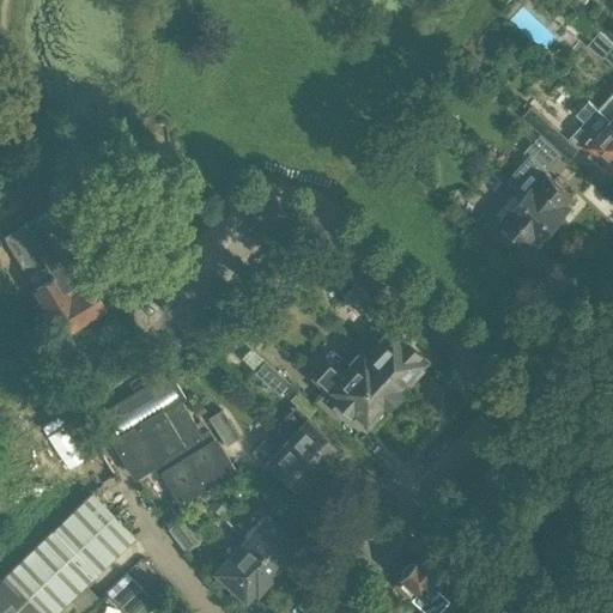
[(612,42),(600,31),(588,44),(604,58),(605,56),(612,62),(612,42)]
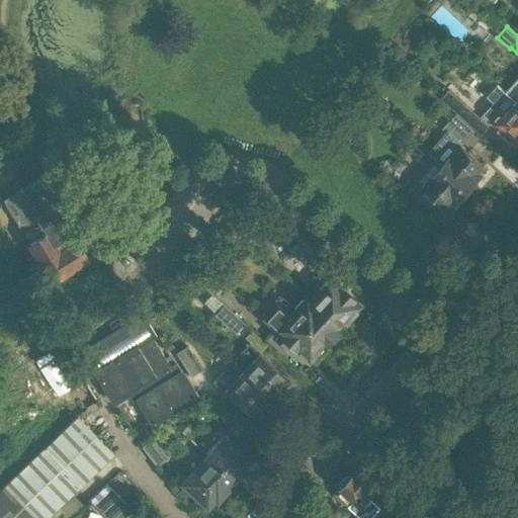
[(399,46),(392,54),(401,62),(406,57),(406,52),(399,46)]
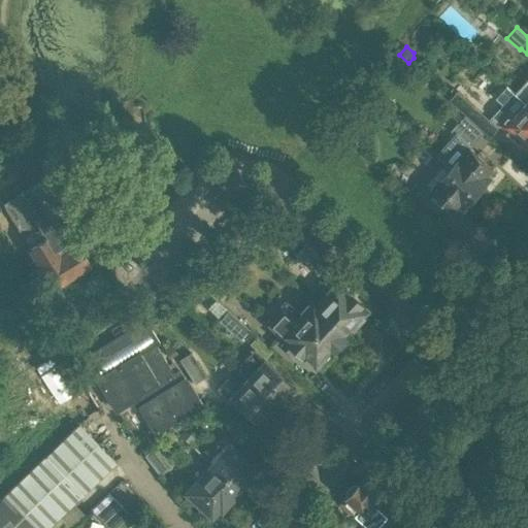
[(527,84),(518,95),(527,104),(527,84)]
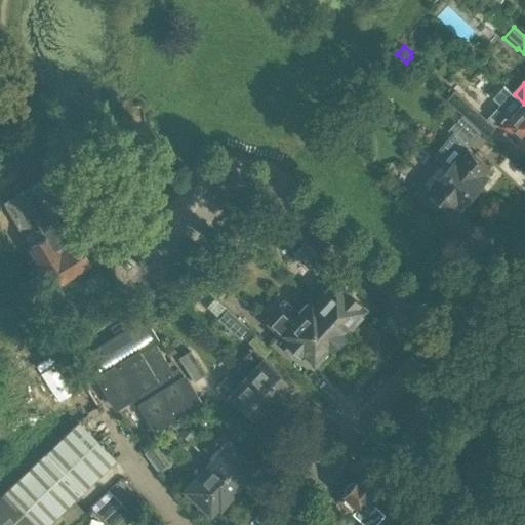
[(515,94),(505,85),(493,97),(499,104),(490,114),(491,115),(498,122),(500,123),(499,124),(508,131),(519,142),(524,147),(524,104),(515,94)]
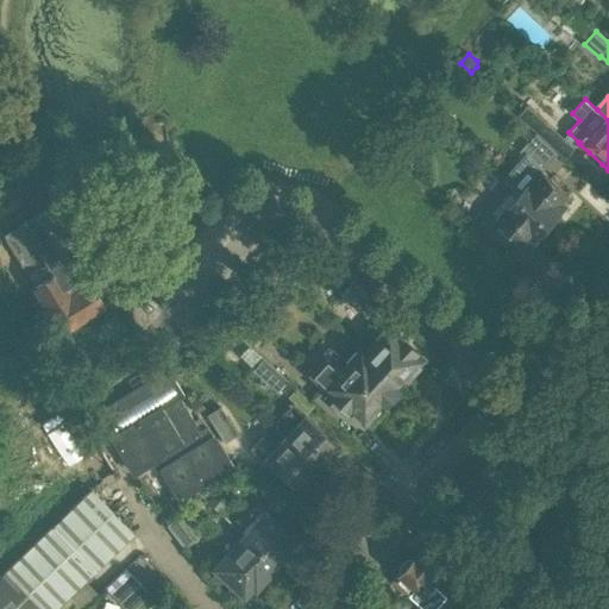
[(528,105),(519,115),(567,157),(577,146),(575,145),(578,142),(570,133),(565,138),(528,105)]
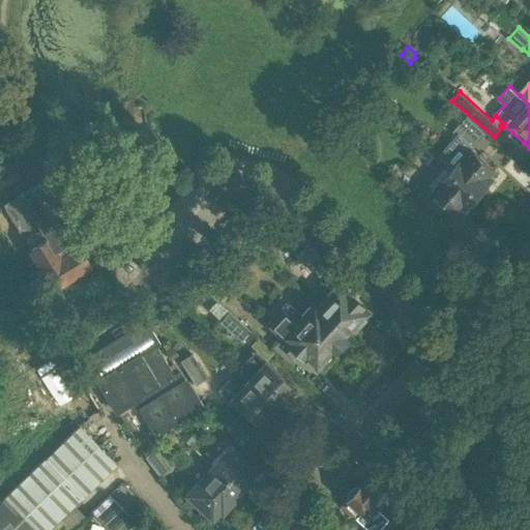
[(481,195),(494,180),(490,177),(496,170),(473,149),(487,135),(467,117),(453,131),(458,136),(439,156),(442,159),(481,195)]
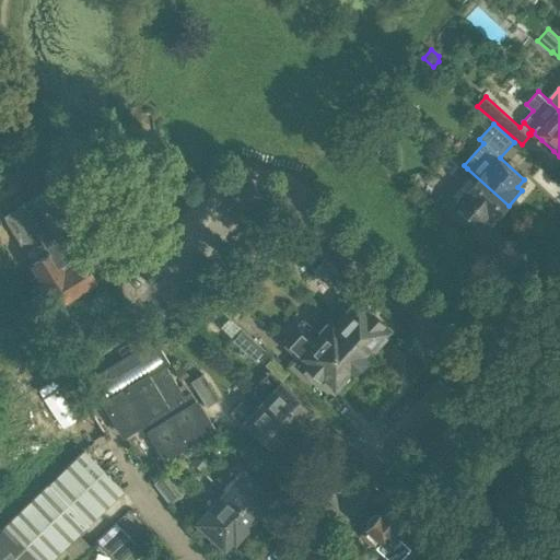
[(509,206),(467,168),(436,201),(450,213),(459,202),(483,224),(490,218),(493,221),(509,206)]
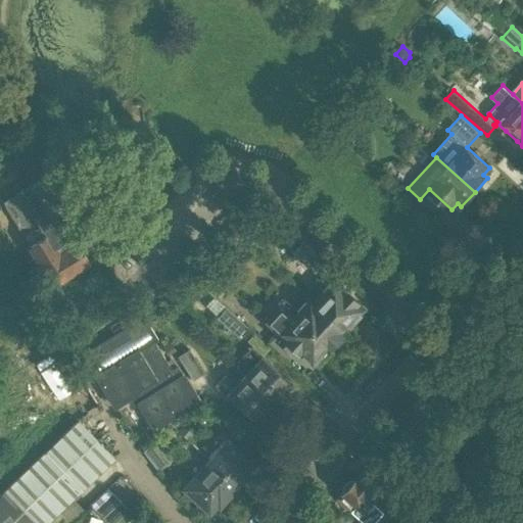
[(88,225),(54,171),(20,192),(4,202),(30,245),(37,257),(29,263),(33,270),(29,273),(36,285),(45,280),(49,286),(87,263),(80,250),(100,237),(91,223),(88,225)]
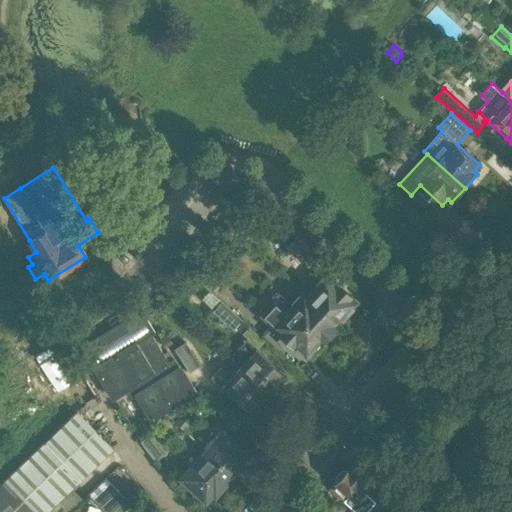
[(308,265),(318,254),(297,236),(287,247),(308,265)]
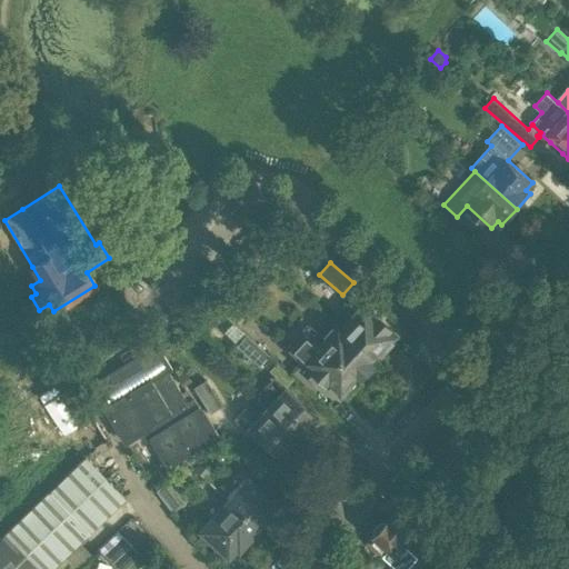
[(237,326),(248,311),(222,289),(211,303),(213,306),(222,315),(222,313),(237,326)]
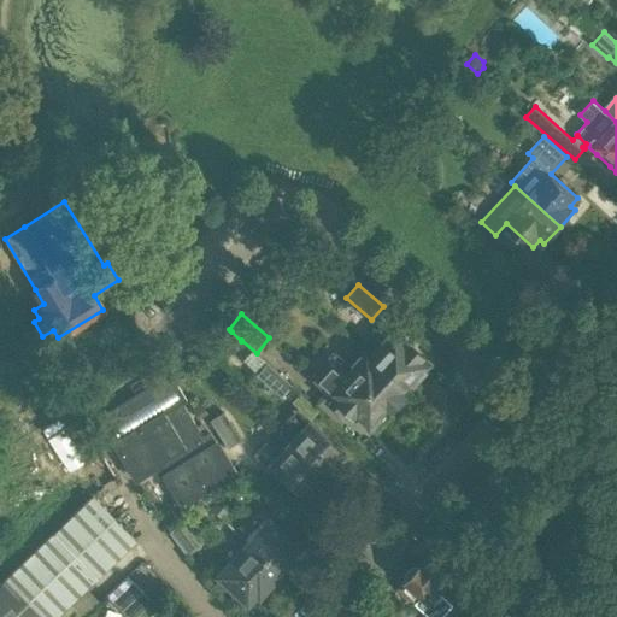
[(392,331),(382,323),(372,333),(382,341),(369,356),(405,389),(429,364),(393,330),(392,331)]
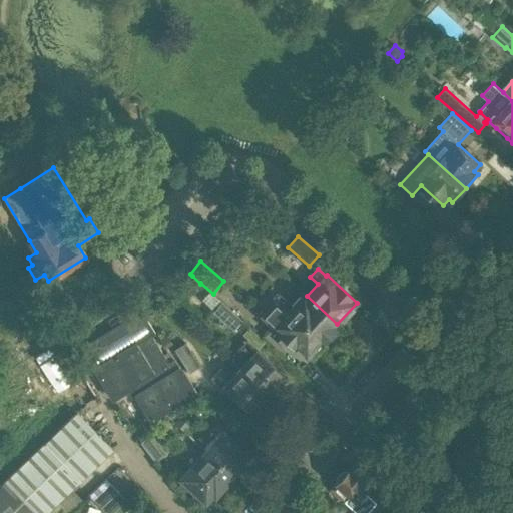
[(189,296),(200,284),(192,276),(181,289),(189,296)]
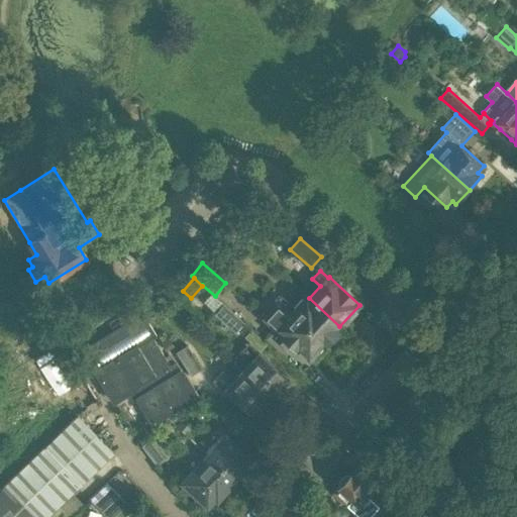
[(339,326),(309,298),(306,295),(293,309),(281,297),(262,317),(286,339),(282,344),(289,350),(293,345),(308,359),(339,326)]
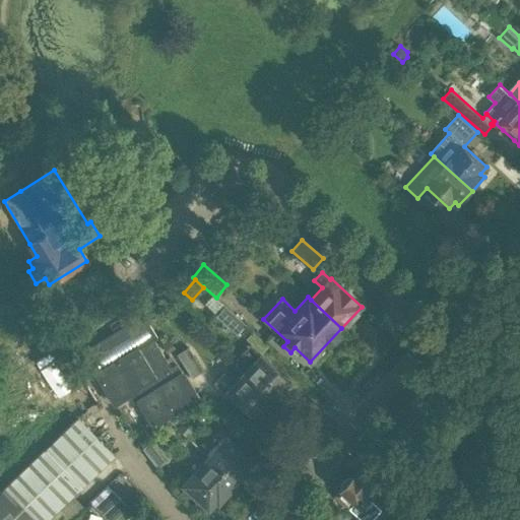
[(236,334),(245,325),(223,306),(215,316),(236,334)]
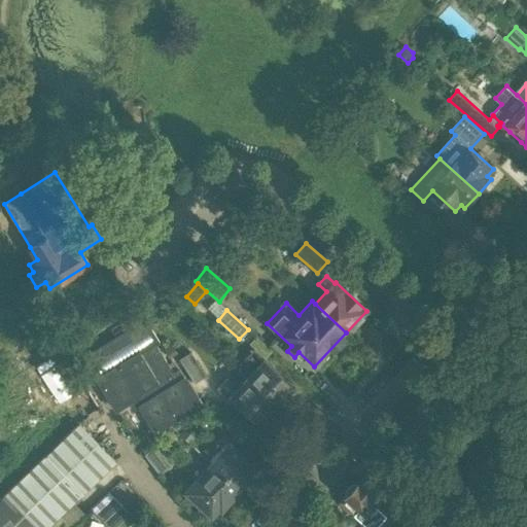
[(174,373),(155,344),(160,341),(146,320),(96,351),(109,373),(98,379),(116,410),(130,401),(135,410),(140,406),(185,378),(180,370),(174,373)]
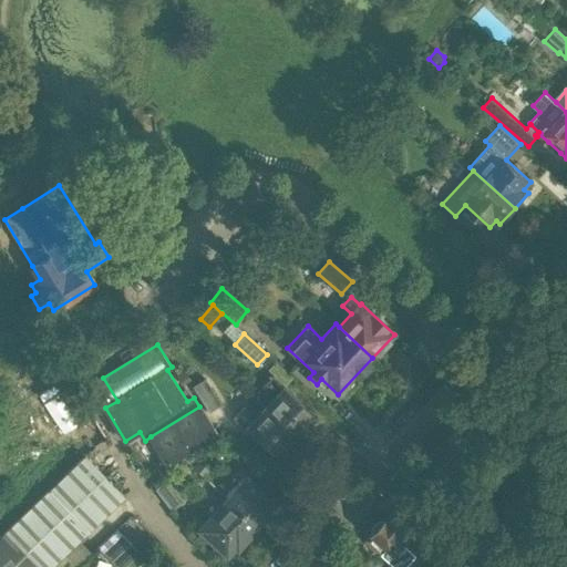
[(176,377),(183,385),(189,381),(184,372),(176,377)]
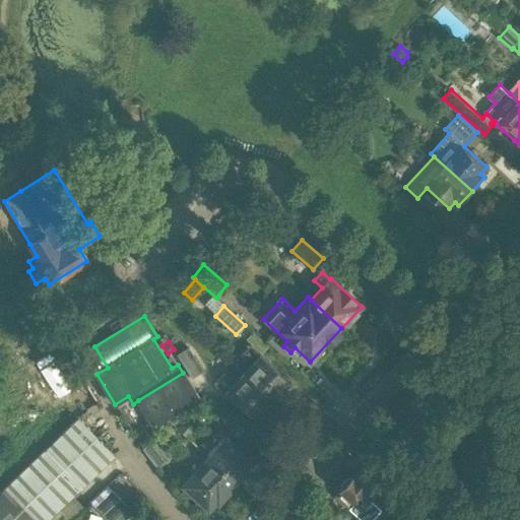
[(272,401),(289,384),(266,362),(268,360),(250,343),(241,354),(251,365),(243,374),(272,401)]
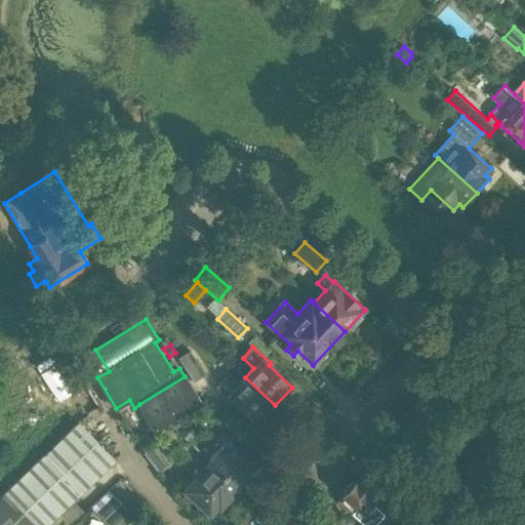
[(193,381),(204,373),(190,350),(177,358),(193,381)]
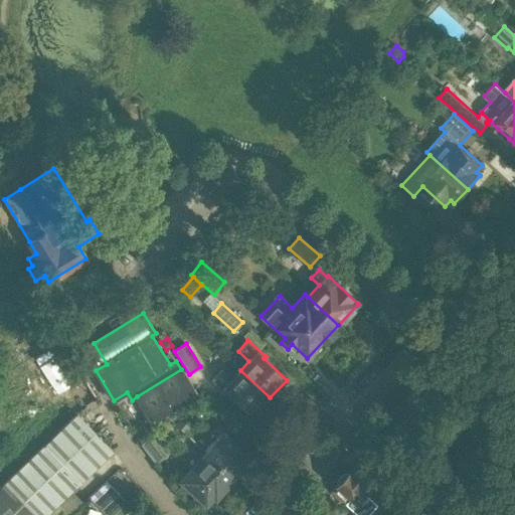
[(153,421),(196,394),(181,369),(137,396),(153,421)]
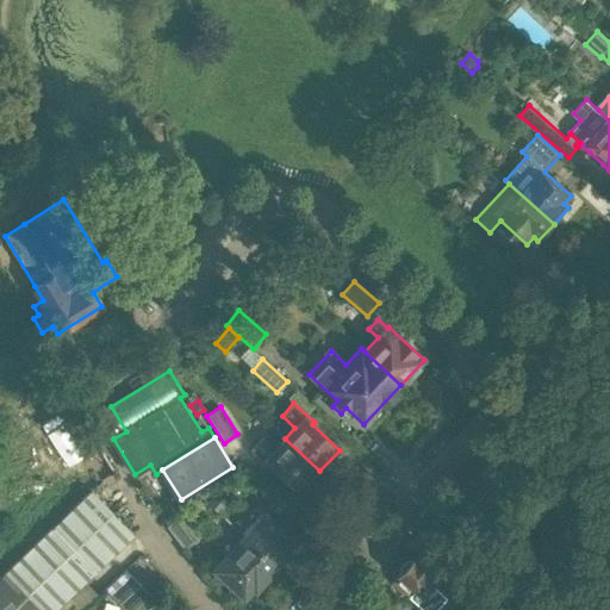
[(274,449),(265,440),(262,437),(250,449),(271,468),(273,466),(300,492),(319,471),(285,439),(274,449)]
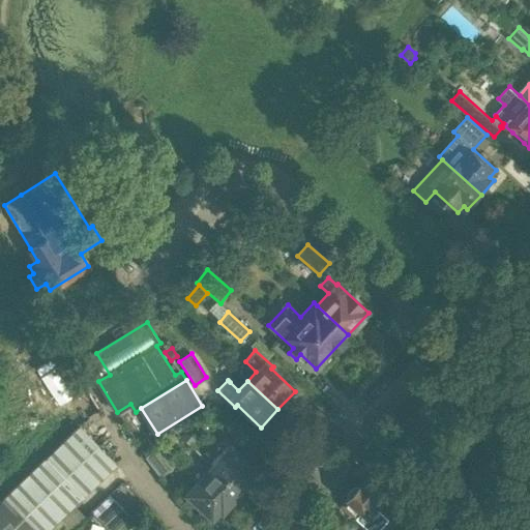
[(0,502),(0,529),(48,529),(116,465),(80,427),(47,459),(46,459),(0,502)]
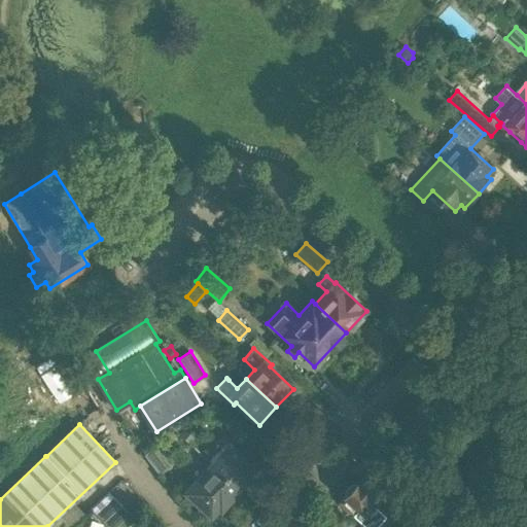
[(186,426),(178,435),(188,444),(197,435),(186,426)]
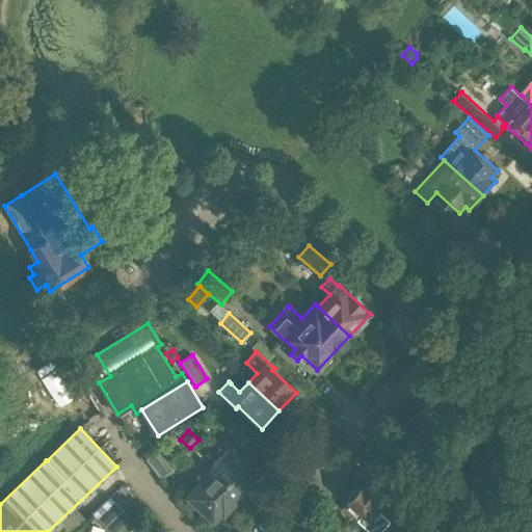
[(153,445),(141,452),(148,459),(158,452),(153,445)]
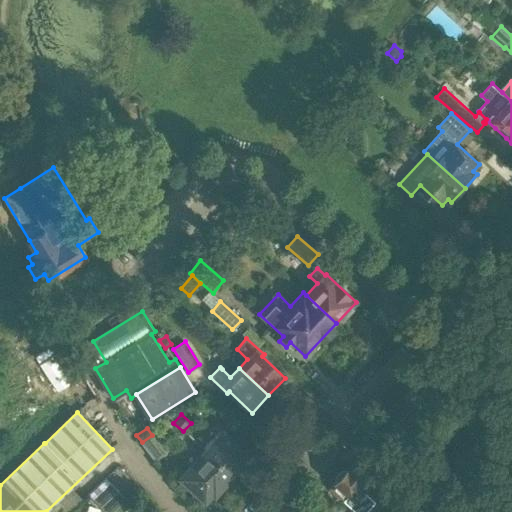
[(232,473),(247,456),(219,431),(212,439),(215,441),(206,451),(232,473)]
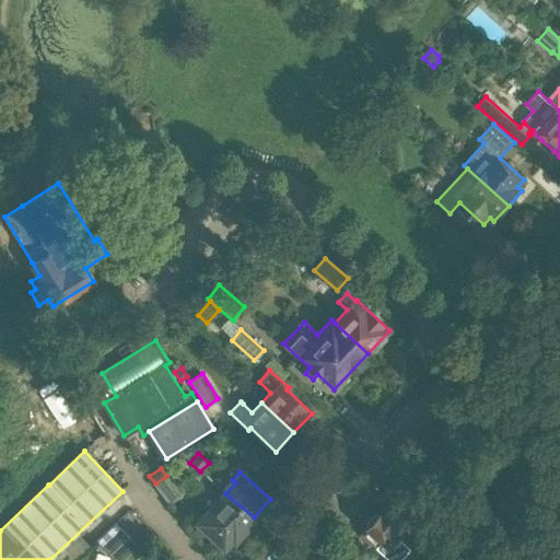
[(170,504),(182,496),(166,476),(155,483),(170,504)]
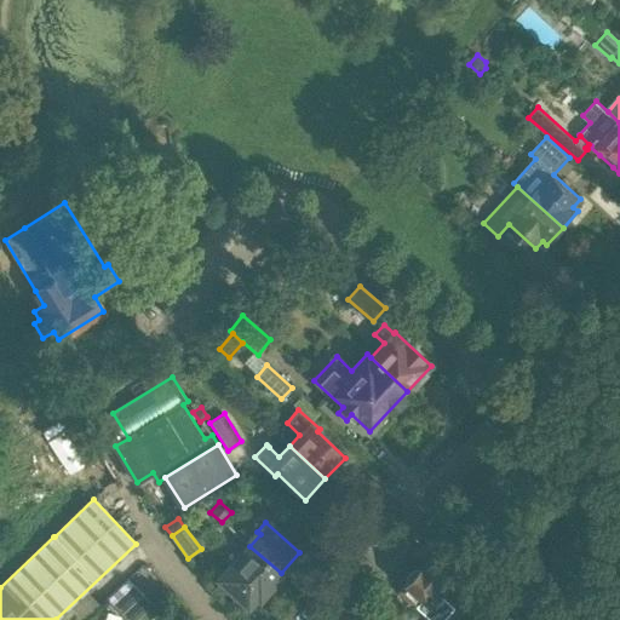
[(260,597),(281,573),(250,546),(229,569),(230,570),(220,581),(248,606),(258,595),(260,597)]
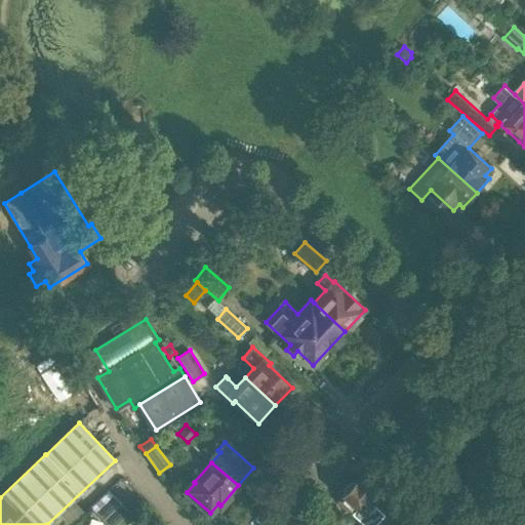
[(351,513),(363,524),(374,524),(385,515),(373,505),(390,486),(369,468),(356,481),(355,482),(351,482),(350,482),(344,488),(344,489),(344,493),(344,494),(337,501),(351,513)]
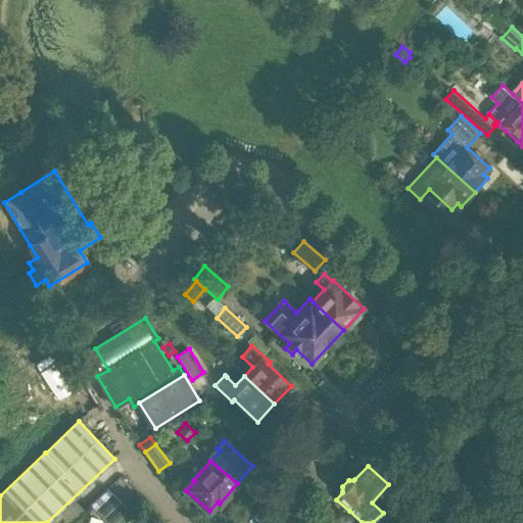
[(94,509),(106,522),(113,522),(129,510),(111,491),(94,509)]
